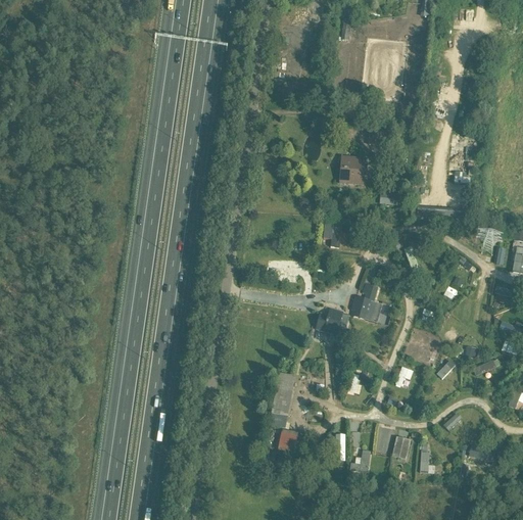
[(349,29),(351,9),(344,8),(342,28),(341,38),(348,39),(349,29)]
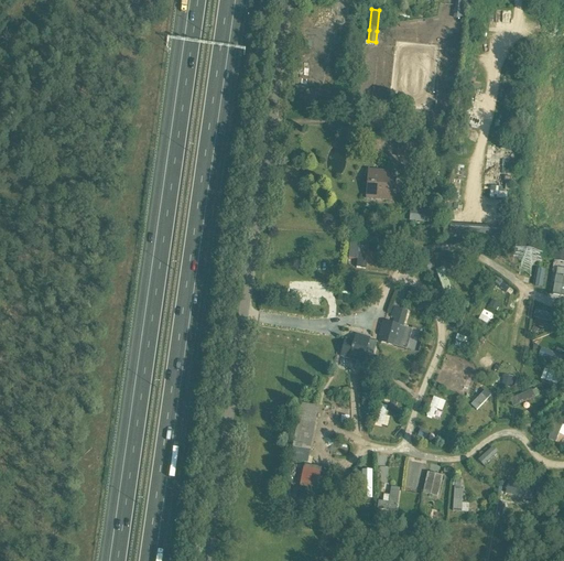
[(468,112),(464,122),(478,128),(480,122),(475,120),(476,116),(468,112)]
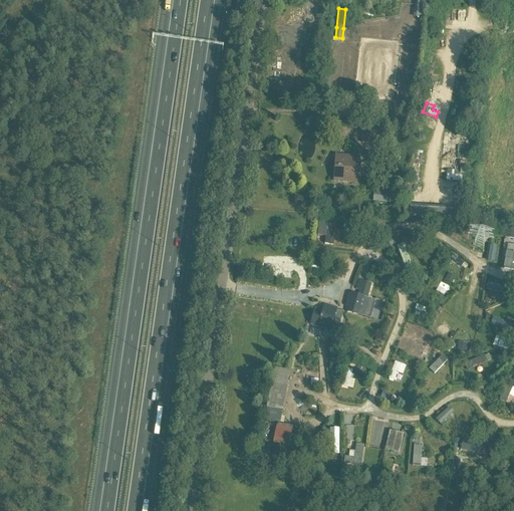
[(430,118),(418,113),(416,119),(428,123),(430,118)]
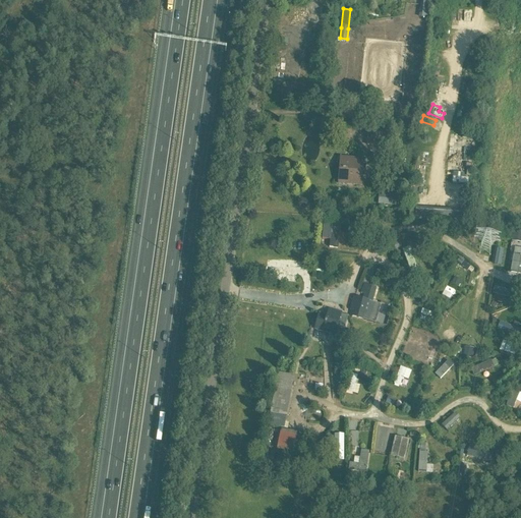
[(368,128),(367,141),(379,142),(380,129),(368,128)]
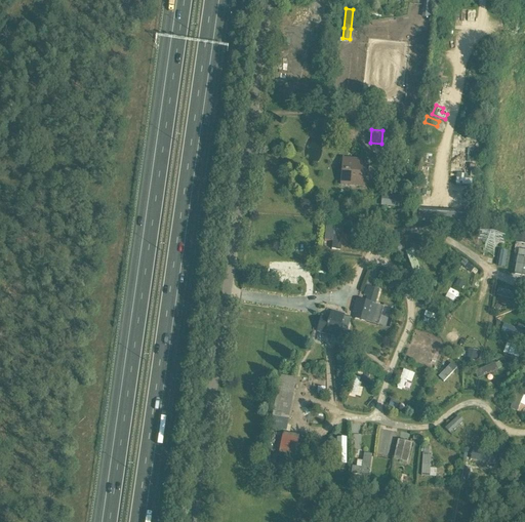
[(364,184),(366,158),(342,156),(340,183),(364,184)]
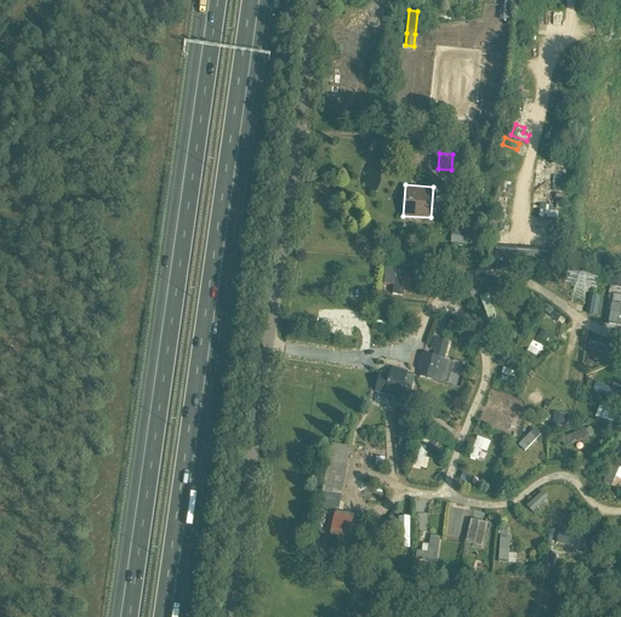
[(539,215),(557,216),(558,200),(553,199),(552,209),(539,207),(539,215)]
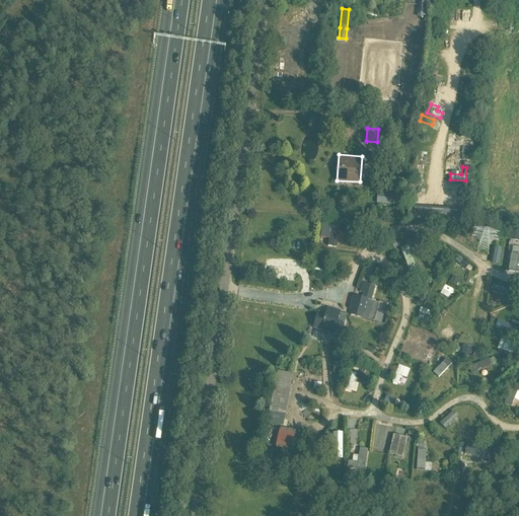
[(376,190),(375,202),(393,204),(395,192),(376,190)]
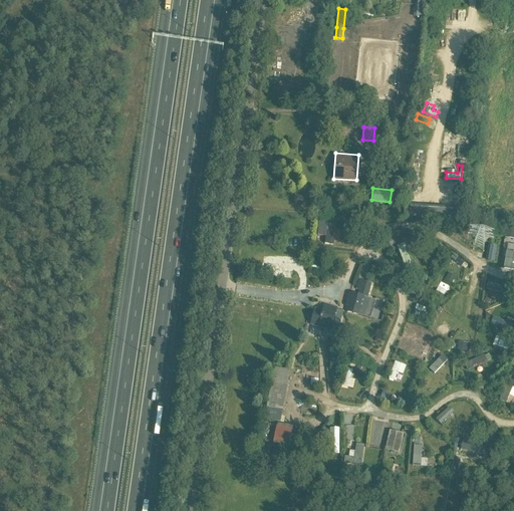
[(333,244),(335,223),(319,221),(318,235),(325,235),(324,243),(333,244)]
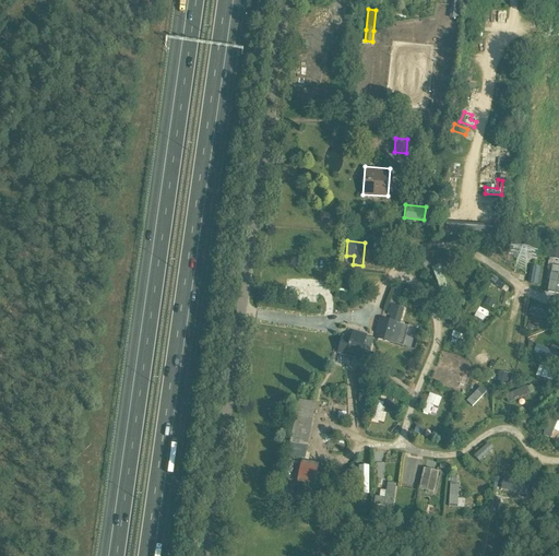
[(558,245),(550,244),(549,251),(558,252),(558,245)]
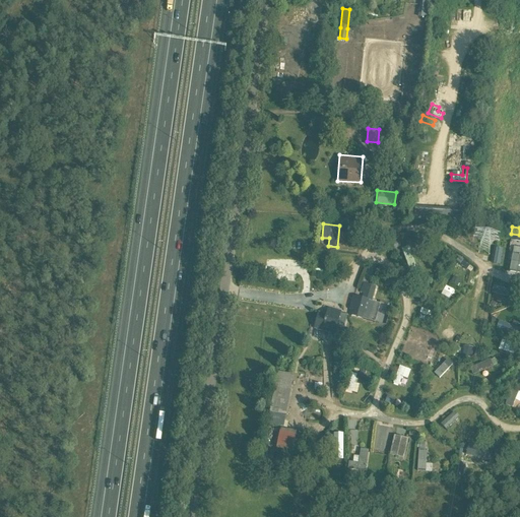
[(409,244),(402,246),(409,266),(416,264),(409,244)]
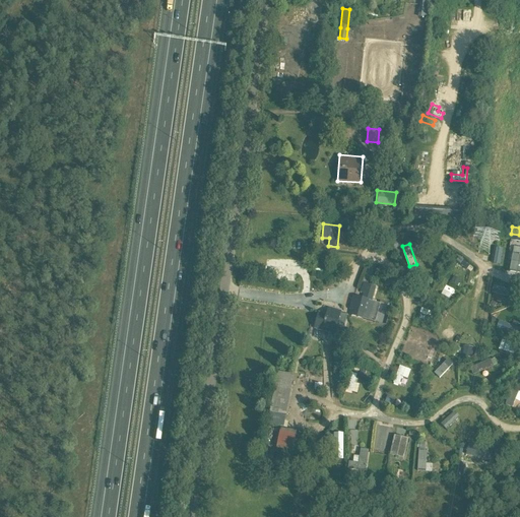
[(497,246),(494,261),(501,262),(503,247),(497,246)]
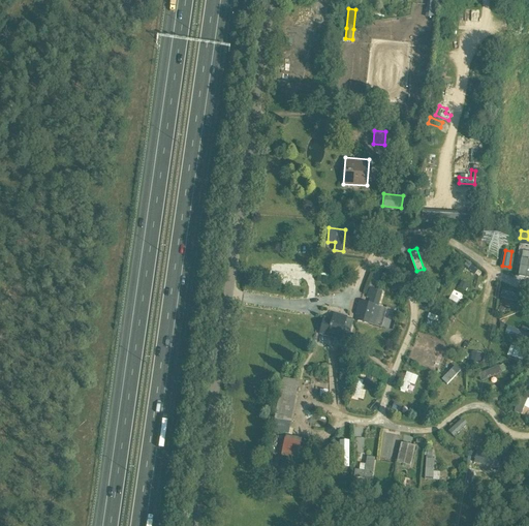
[(528,255),(522,254),(519,274),(528,275),(528,255)]
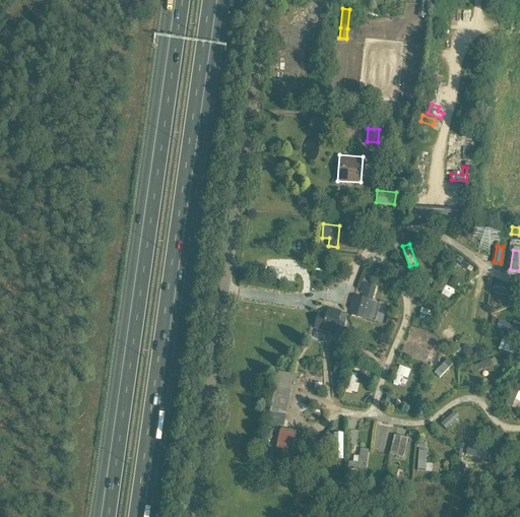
[(460,255),(456,259),(467,267),(470,263),(460,255)]
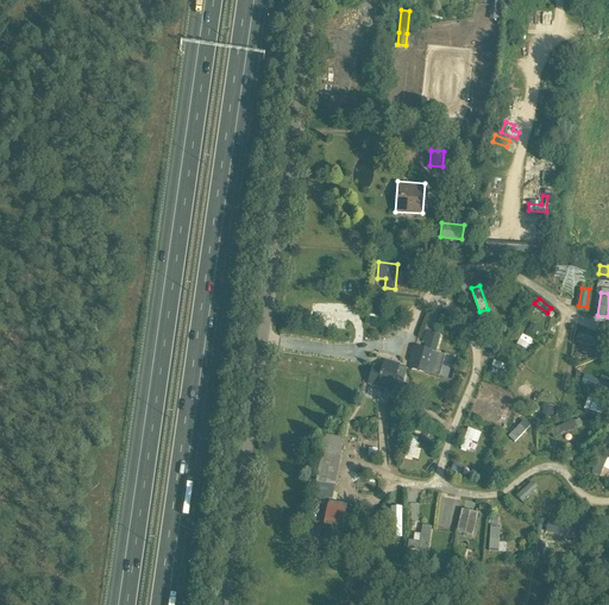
[(578,332),(576,340),(595,345),(597,338),(578,332)]
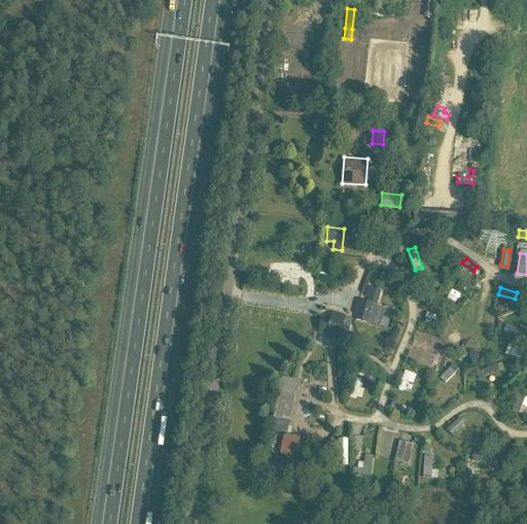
[(445,294),(442,300),(450,305),(453,301),(445,294)]
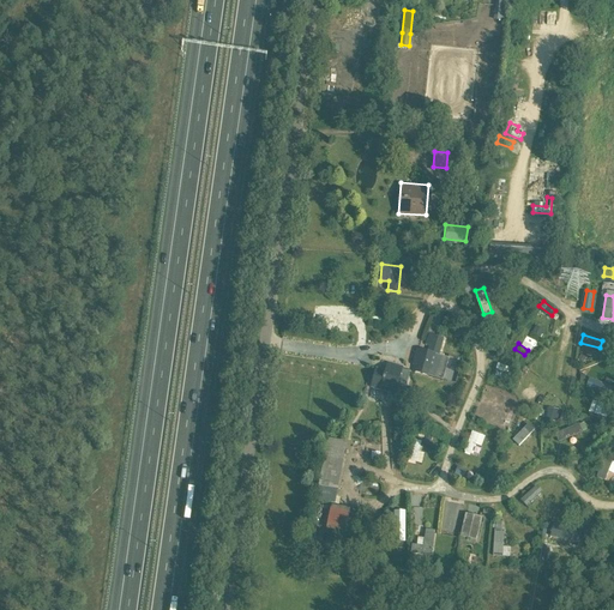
[(416,345),(411,363),(433,368),(438,351),(416,345)]
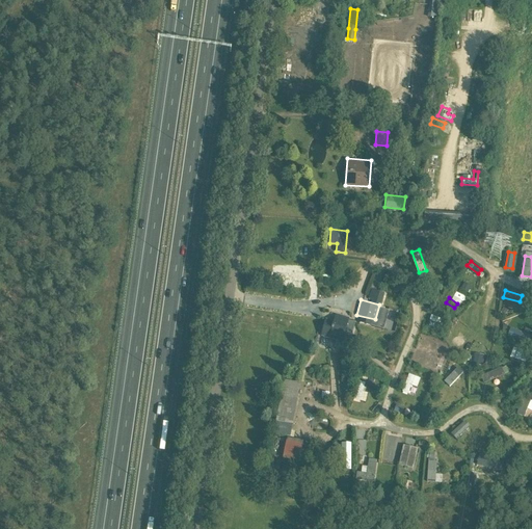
[(342,339),(348,316),(336,313),(334,322),(325,320),(322,334),(342,339)]
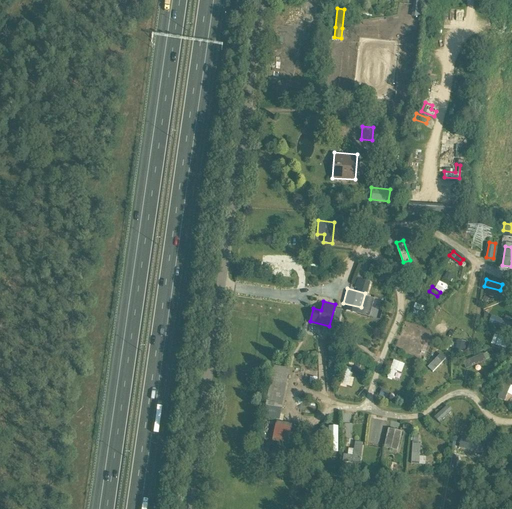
[(441,325),(450,315),(441,307),(432,317),(441,325)]
